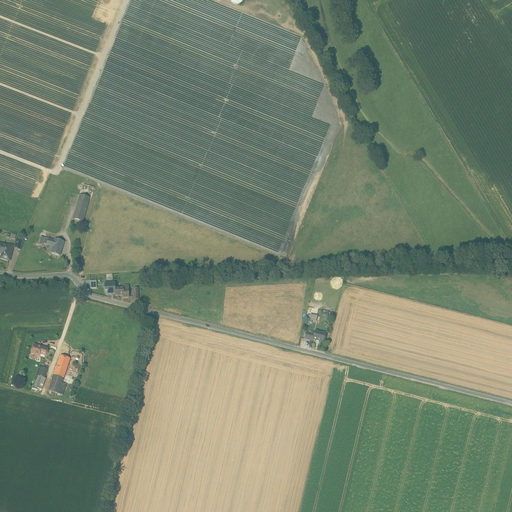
[(81,196),(74,219),(82,221),(89,198),(81,196)]
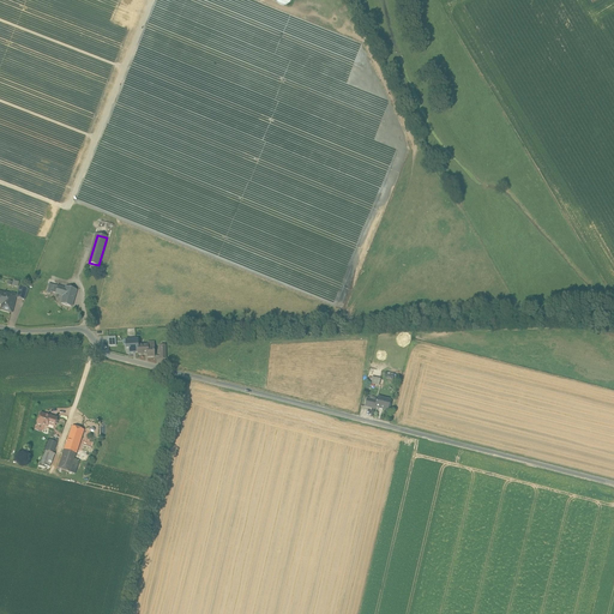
[(77,290),(66,287),(66,289),(54,286),(52,293),(64,296),(61,304),(72,307),(77,290)]
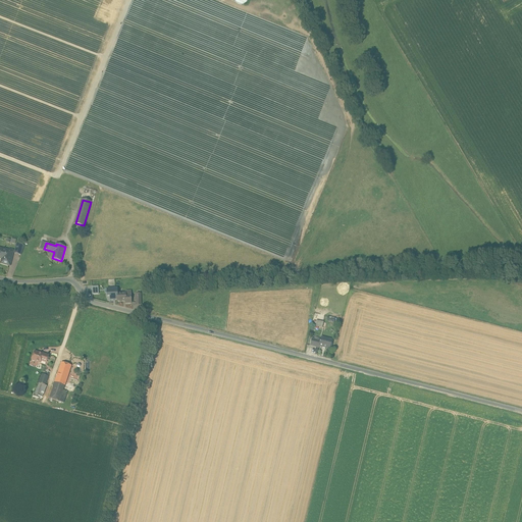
[(24,246),(17,244),(15,253),(21,255),(24,246)]
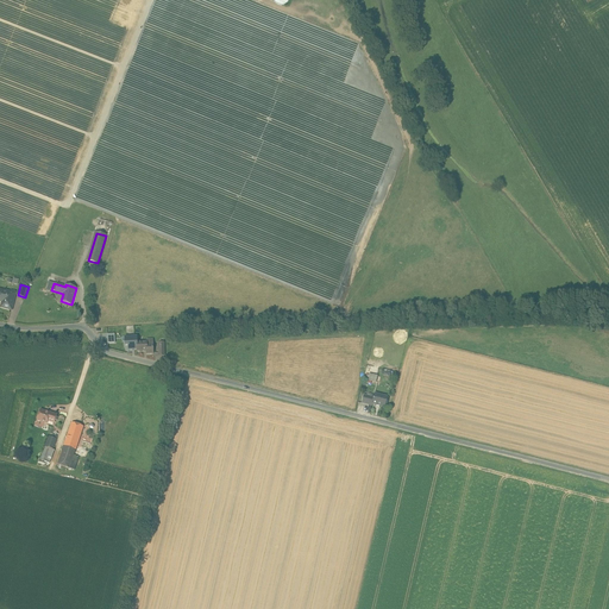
[(16,294),(5,292),(0,289),(0,299),(4,300),(1,307),(12,311),(16,294)]
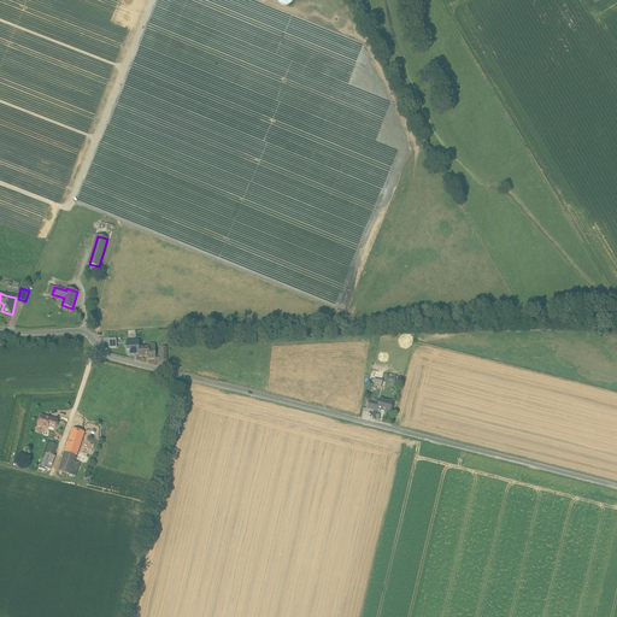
[(148,348),(139,348),(139,356),(148,356),(148,359),(156,359),(156,354),(154,350),(148,350),(148,348)]
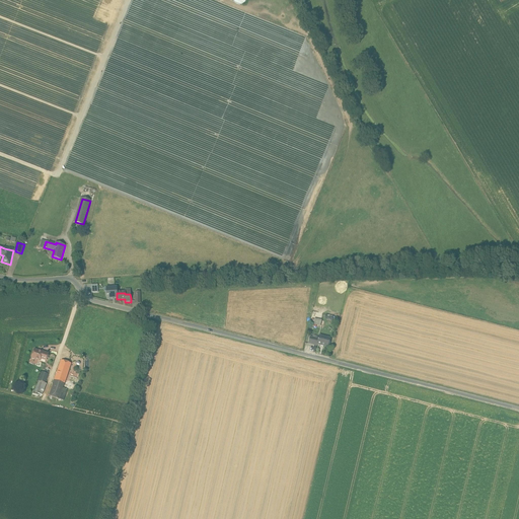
[(330,339),(319,336),(318,340),(310,338),(308,344),(317,346),(317,345),(328,348),(330,339)]
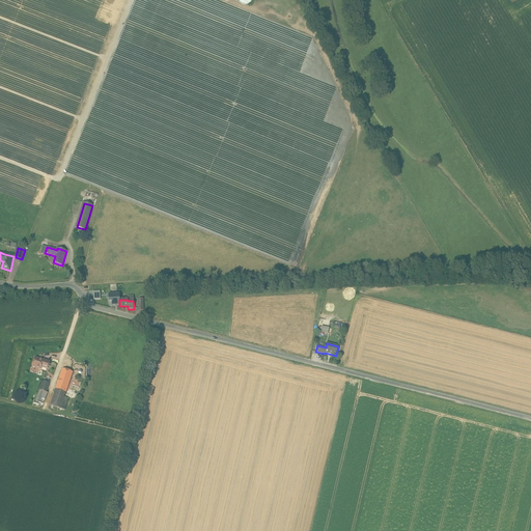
[(44,361),(35,358),(34,362),(33,363),(32,364),(33,366),(32,366),(35,367),(36,368),(39,369),(40,369),(42,369),(42,367),(45,367),(47,361),(44,360),(44,361)]
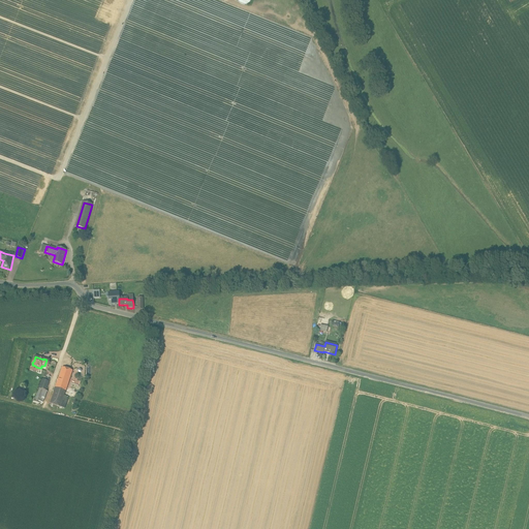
[(72,371),(62,368),(59,376),(65,378),(64,382),(68,383),(72,371)]
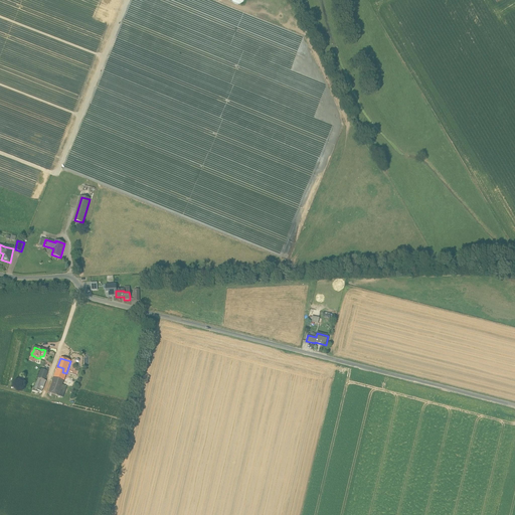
[(57,366),(49,392),(58,396),(59,394),(63,396),(66,386),(62,385),(66,373),(62,372),(63,368),(57,366)]
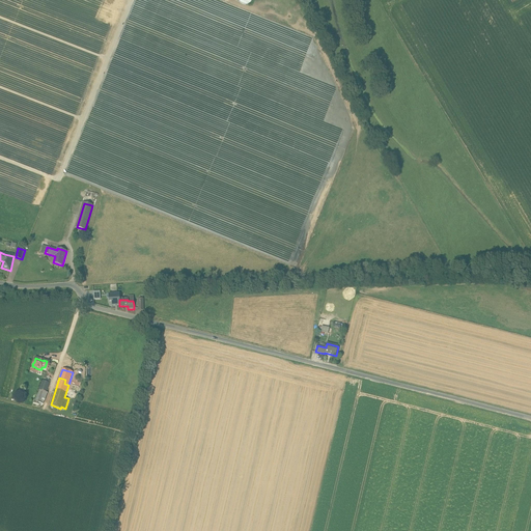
[(50,383),(43,381),(39,390),(46,392),(50,383)]
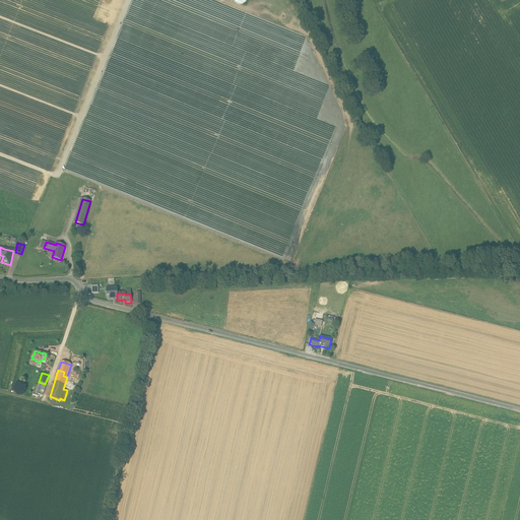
[(45,384),(39,382),(35,393),(43,396),(47,385),(45,384)]
